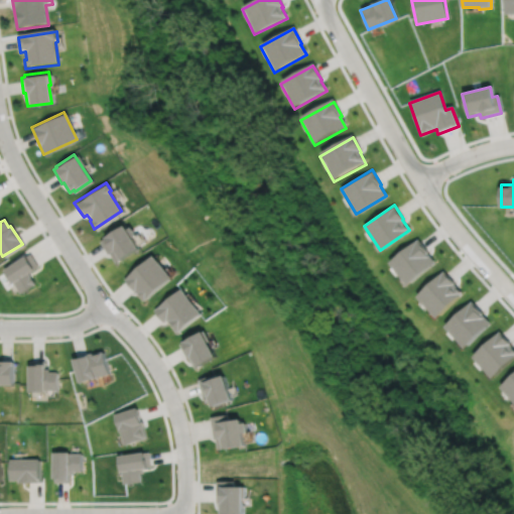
[(98,241),(106,254),(107,253),(114,262),(137,248),(129,236),(132,234),(127,226),(124,228),(121,224),(102,236),(103,238),(98,241)]
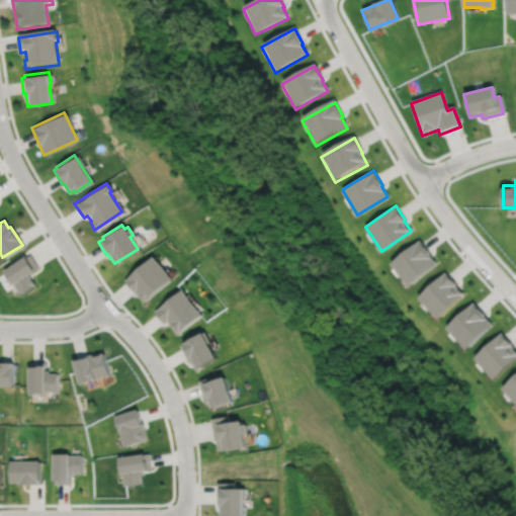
[(391,263),(409,285),(436,263),(429,253),(430,253),(419,240),(391,263)]
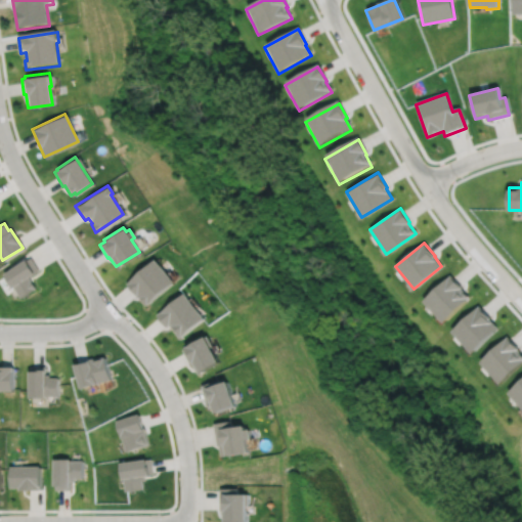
[(1,273),(10,288),(11,287),(18,298),(35,289),(27,276),(37,270),(29,258),(25,260),(24,259),(1,273)]
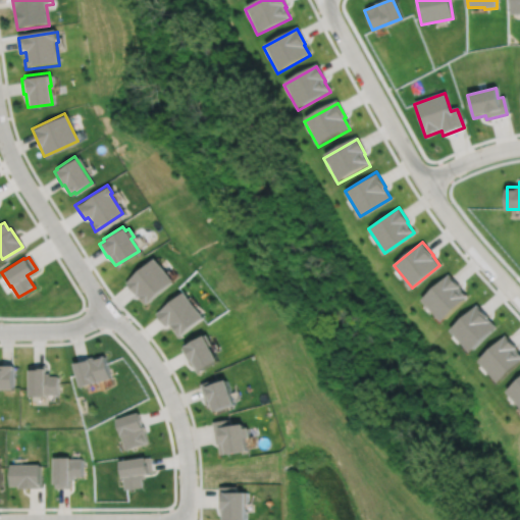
[(123,282),(144,305),(171,280),(151,258),(123,282)]
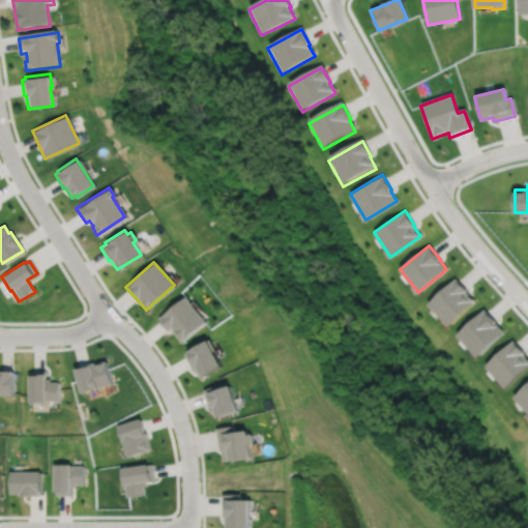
[(428,304),(448,326),(475,300),(466,292),(467,291),(456,277),(428,304)]
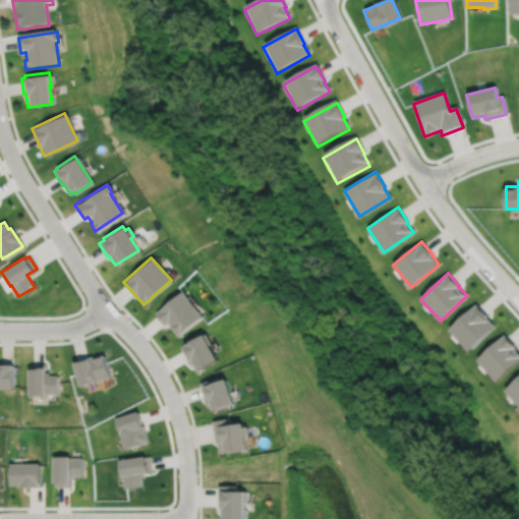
[(154,312),(163,326),(167,323),(177,336),(200,316),(180,291),(154,312)]
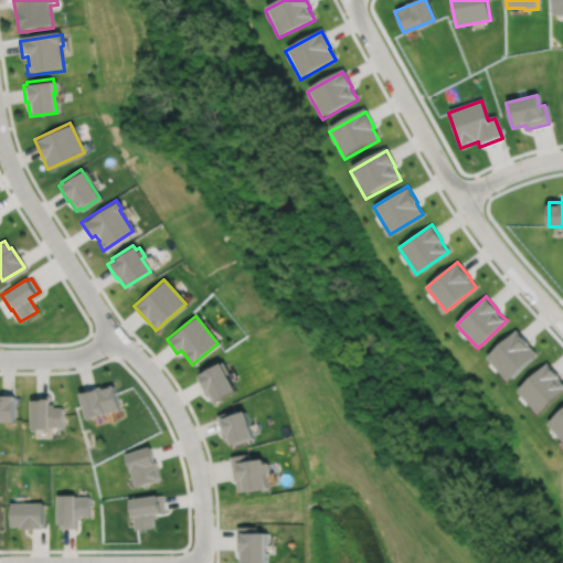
[(487,357),(508,380),(537,354),(528,344),(528,343),(516,330),(487,357)]
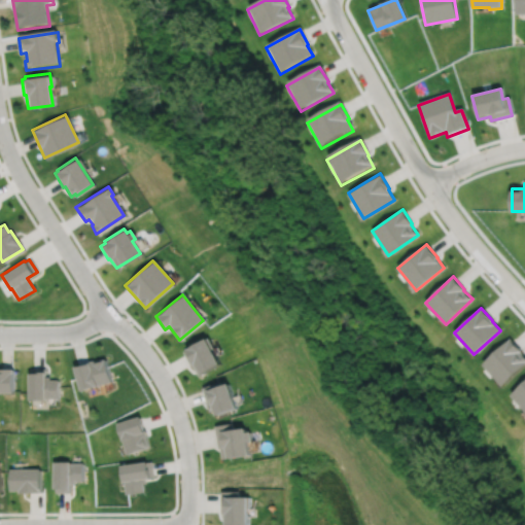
[(181,351),(189,366),(191,365),(198,376),(218,364),(204,339),(181,351)]
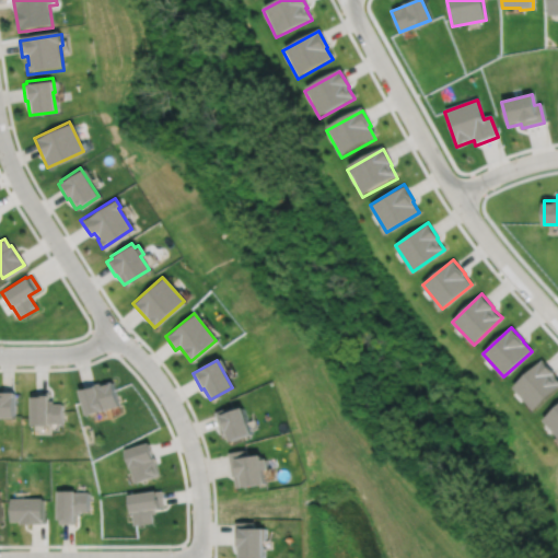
[(513,387),(534,410),(557,387),(557,379),(554,374),(555,373),(542,360),(513,387)]
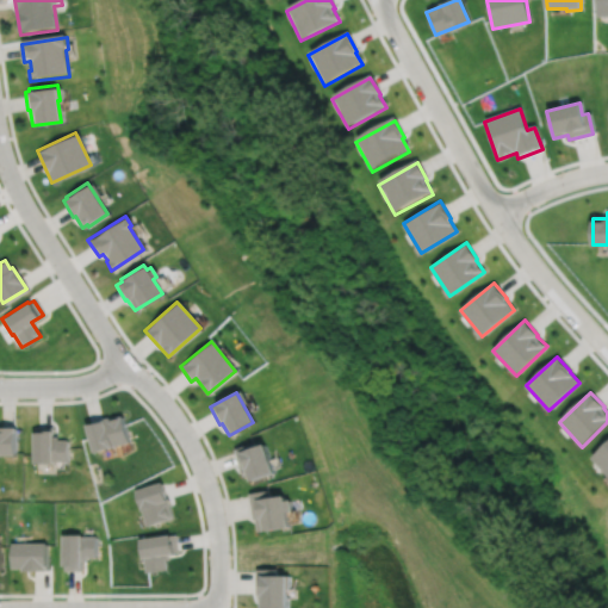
[(84,425),(92,453),(128,442),(121,416),(107,420),(107,419),(100,420),(100,421),(92,423),(92,422),(84,425)]
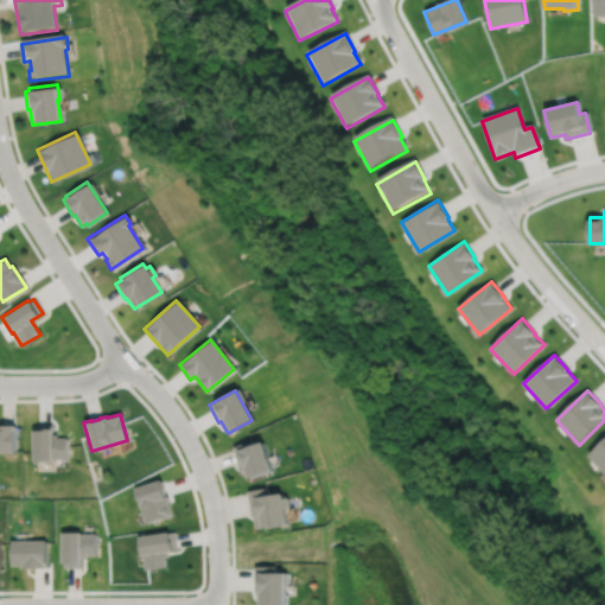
[(0,453),(14,453),(14,426),(0,426),(0,453)]
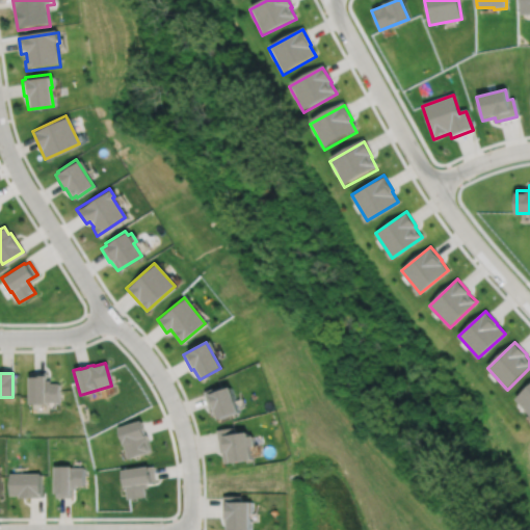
[(27,377),(27,404),(44,404),(44,402),(57,402),(57,383),(49,383),(49,381),(44,381),(44,373),(28,373),(28,377),(27,377)]
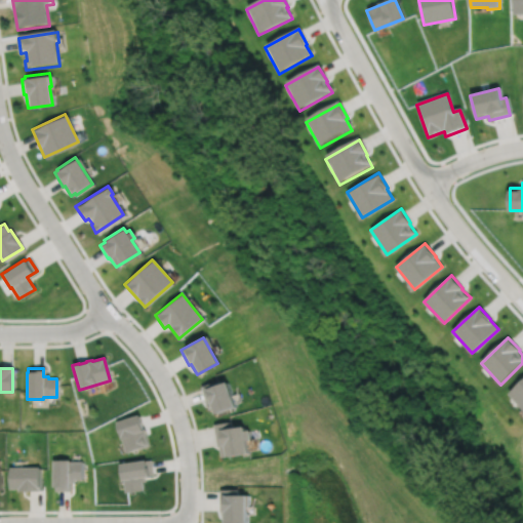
[(200,387),(208,409),(212,408),(214,414),(235,407),(231,396),(235,395),(232,386),(228,388),(226,381),(218,385),(217,380),(200,387)]
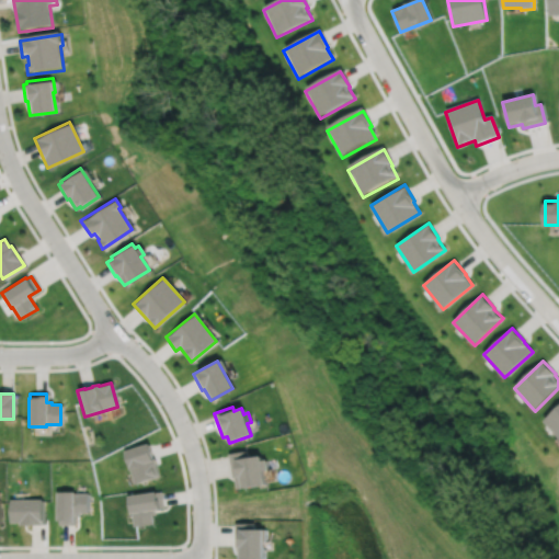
[(558,407),(544,421),(558,436),(558,407)]
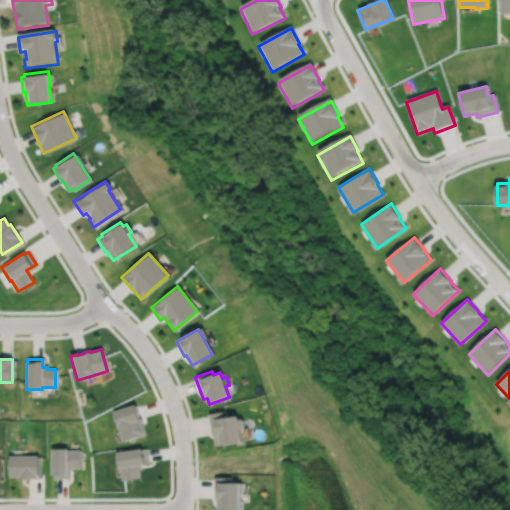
[(112,412),(121,442),(143,435),(140,424),(141,424),(140,418),(138,419),(137,414),(138,413),(135,405),(112,412)]
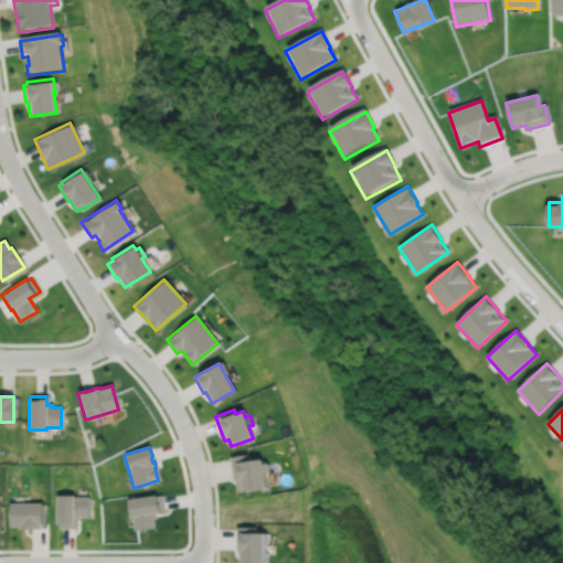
[(229,457),(233,481),(235,481),(236,494),(266,489),(264,475),(267,474),(266,464),(262,464),(261,459),(248,461),(247,455),(229,457)]
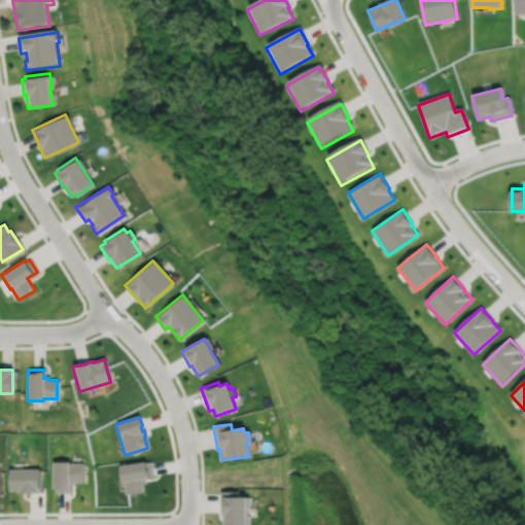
[(51,462),(53,489),(53,493),(69,493),(69,486),(73,486),(73,482),(81,482),(81,463),(69,463),(69,462),(51,462)]
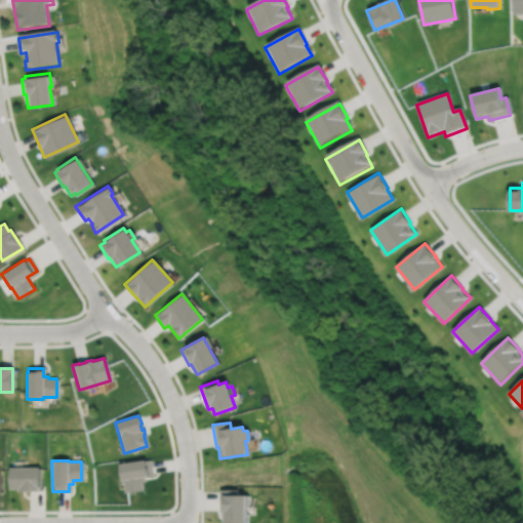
[(118,465),(121,481),(122,481),(124,493),(143,490),(142,483),(144,482),(144,478),(152,476),(149,460),(145,461),(145,460),(118,465)]
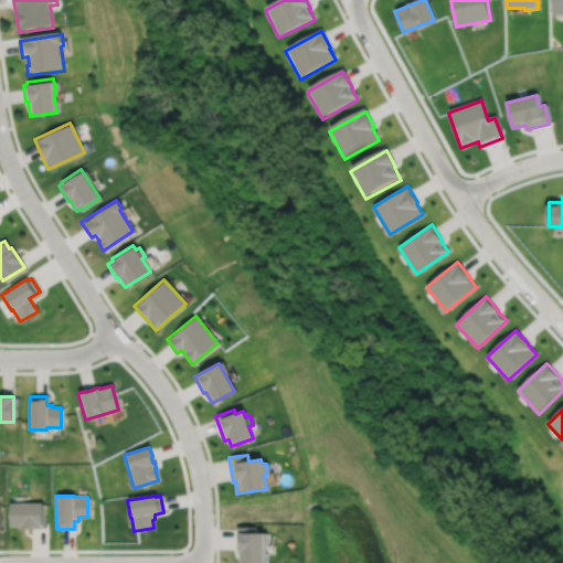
[(10,503),(10,527),(20,527),(20,530),(43,530),(43,503),(10,503)]
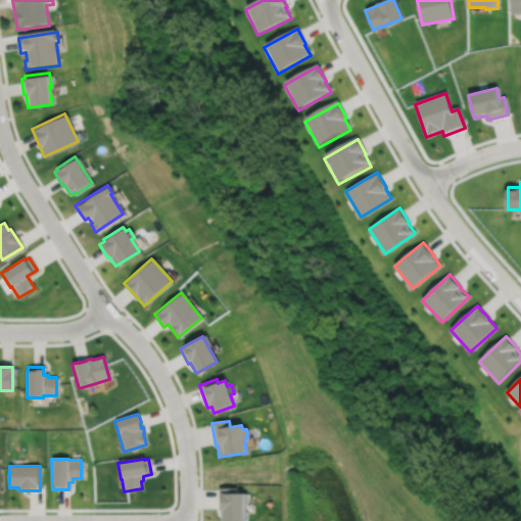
[(218,488),(218,511),(220,511),(220,520),(244,520),(244,506),(246,506),(246,494),(236,494),(235,488),(218,488)]
